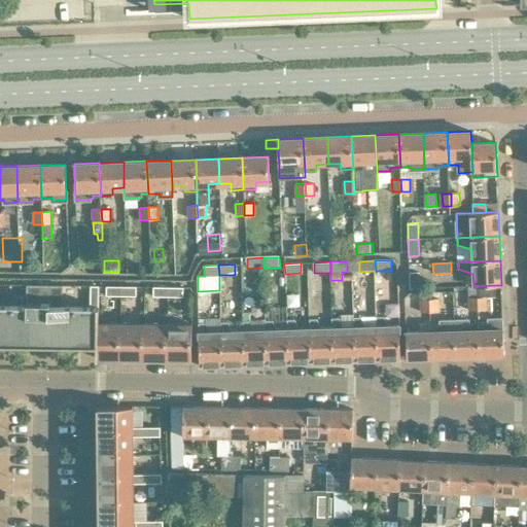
[(410,288),(420,287),(419,272),(409,272),(410,288)]
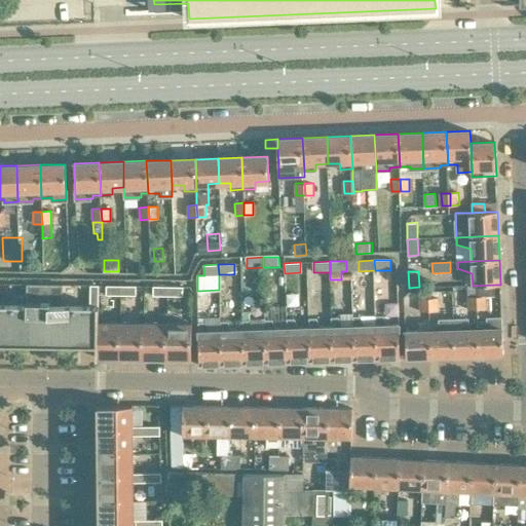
[(47,344),(96,345),(96,322),(98,322),(99,286),(89,286),(89,306),(62,305),(62,285),(27,285),(26,305),(0,304),(0,343),(39,344),(39,339),(47,339),(47,344)]
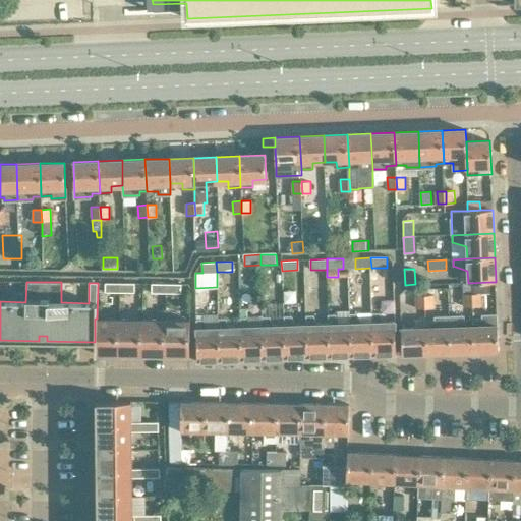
[(490,282),(473,283),(474,306),(481,306),(480,293),(490,293),(490,282)]
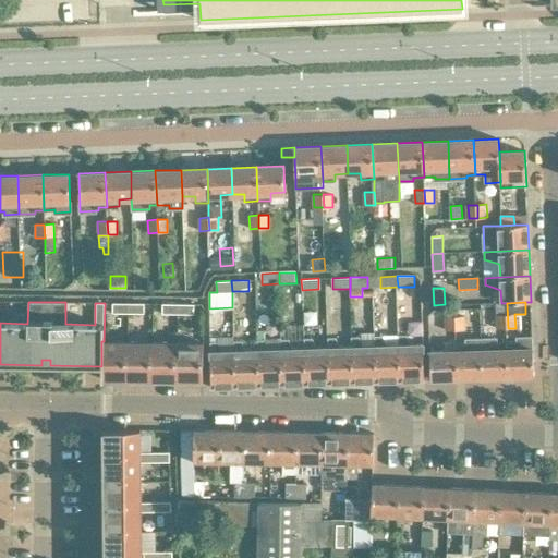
[(113,313),(129,313),(129,303),(113,303),(113,313)]
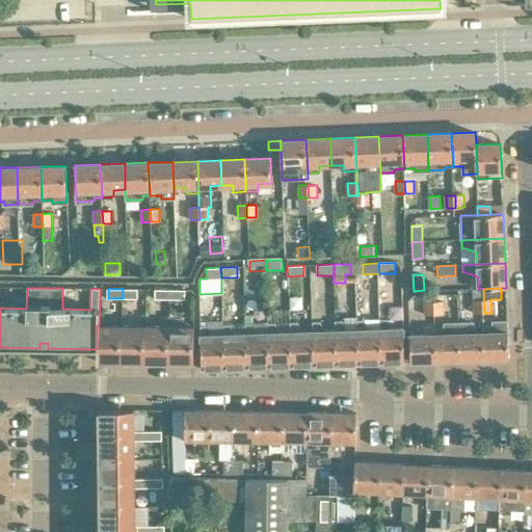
[(138,289),(123,289),(123,298),(138,298),(138,289)]
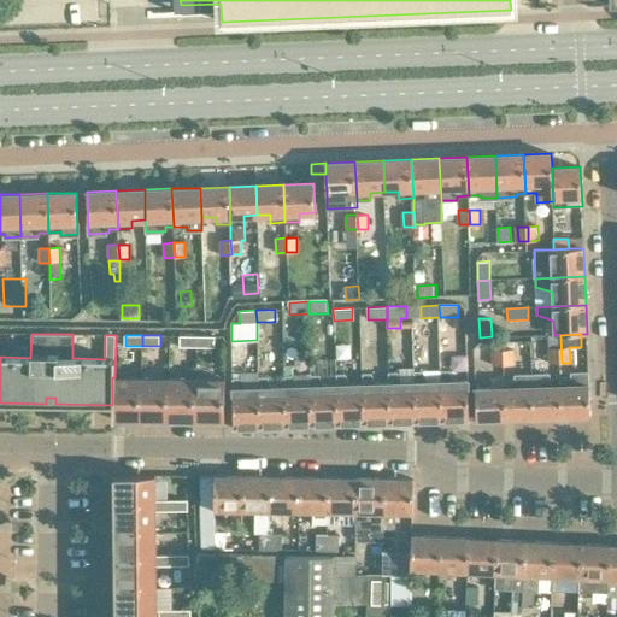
[(180,347),(197,347),(197,336),(181,335),(180,347)]
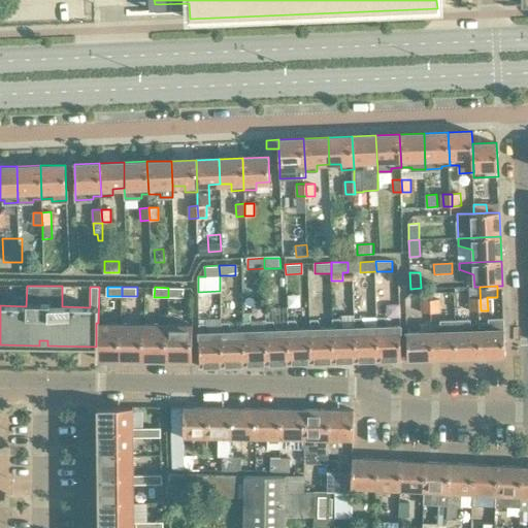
[(474,287),(468,287),(469,310),(481,310),(480,287),(474,287)]
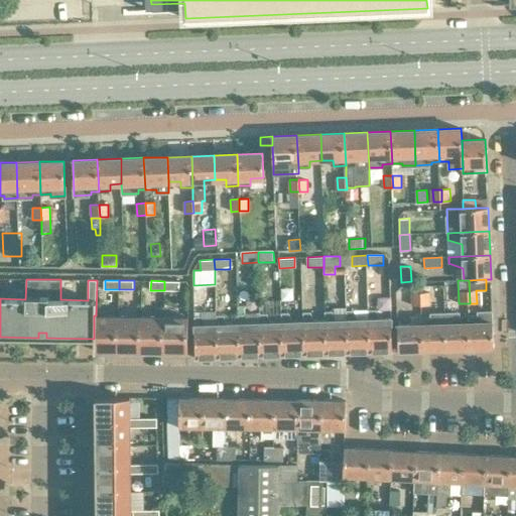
[(180,281),(164,281),(164,290),(180,290),(180,281)]
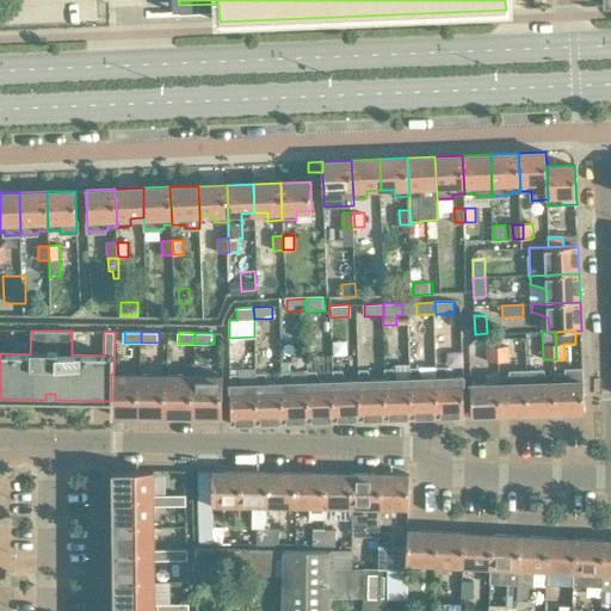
[(499,363),(498,349),(488,349),(488,363),(499,363)]
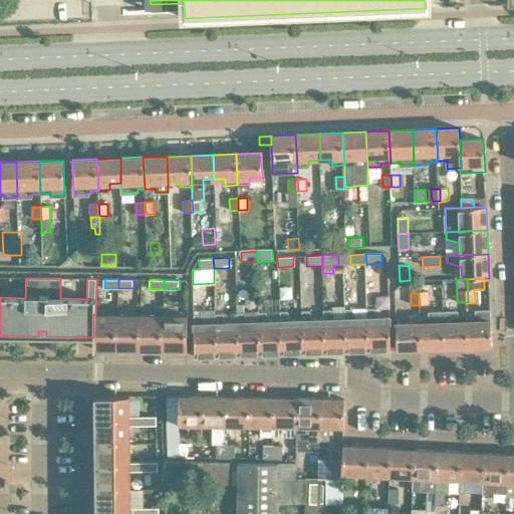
[(419,293),(420,305),(429,305),(428,293),(419,293)]
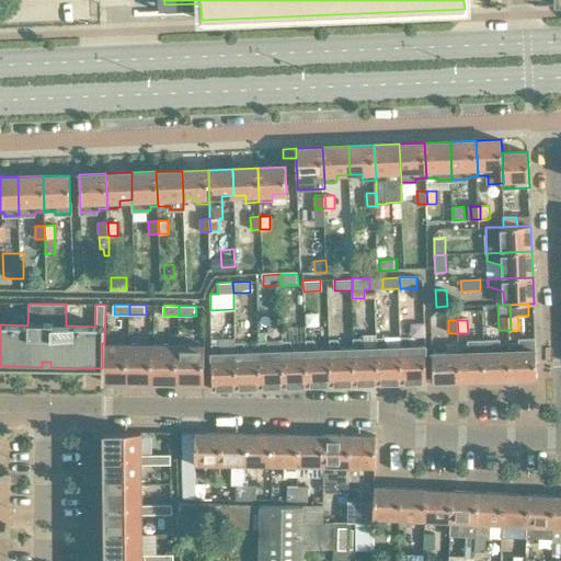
[(210,344),(213,389),(237,388),(235,342),(235,334),(219,335),(219,343),(210,344)]
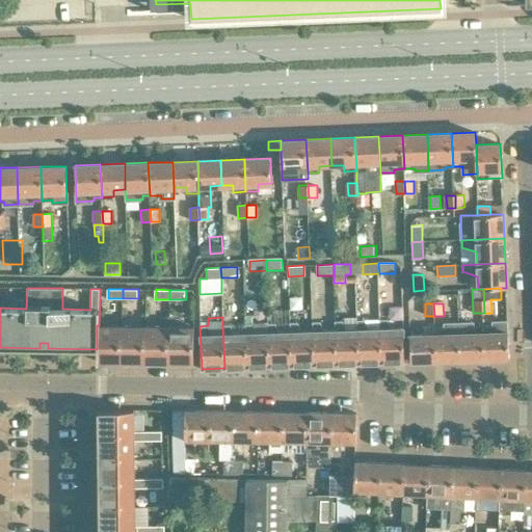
[(343,320),(335,320),(336,329),(337,364),(360,363),(357,320),(357,317),(343,318),(343,320)]
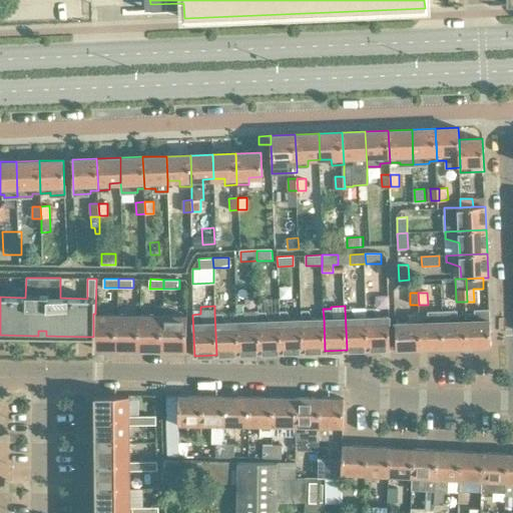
[(353,308),(345,309),(347,350),(368,350),(367,317),(356,317),(353,308)]
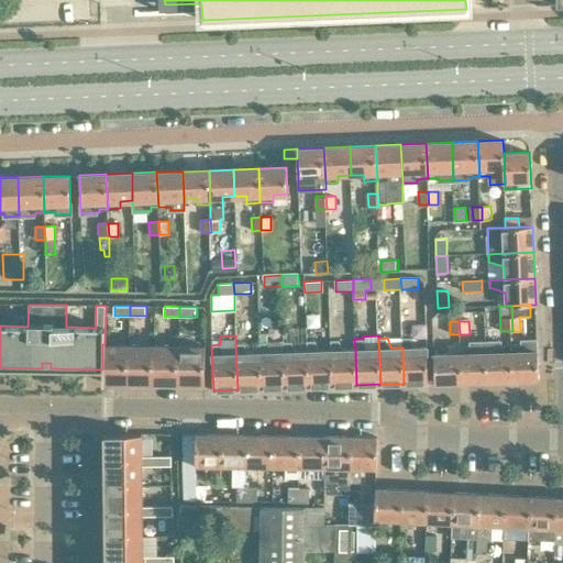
[(404,384),(428,383),(427,346),(414,348),(410,338),(403,338),(403,348),(404,384)]
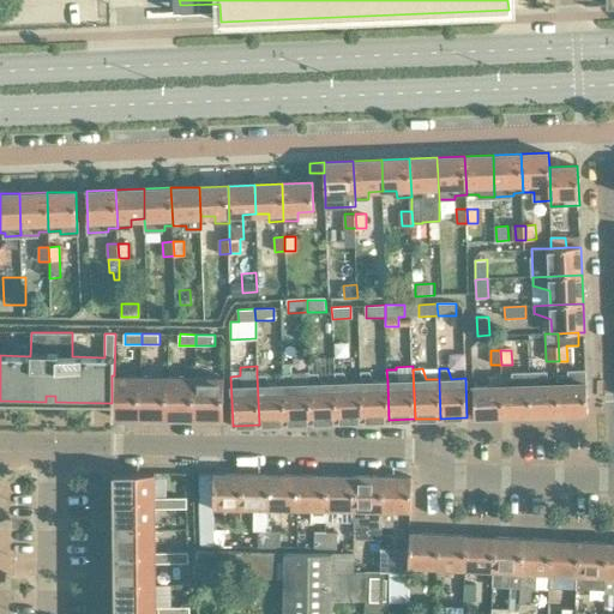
[(292,373),(283,373),(283,384),(284,423),(311,422),(308,372),(308,369),(292,369),(292,373)]
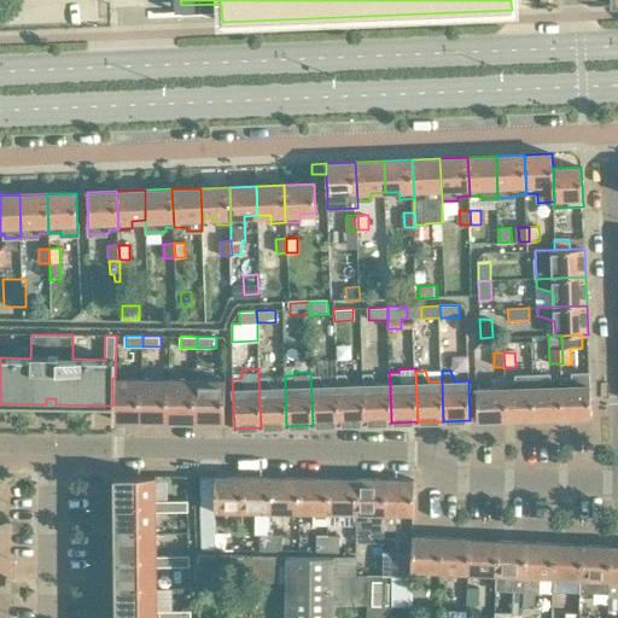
[(339,424),(365,424),(363,384),(350,384),(347,373),(337,374),(337,385),(339,424)]
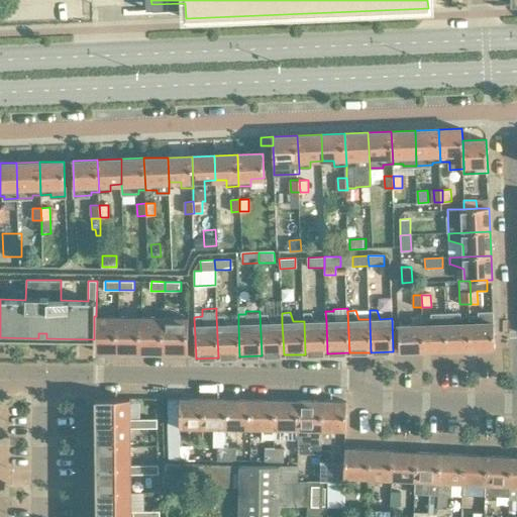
[(304,321),(305,354),(327,353),(326,320),(314,321),(311,312),(304,312),(304,321)]
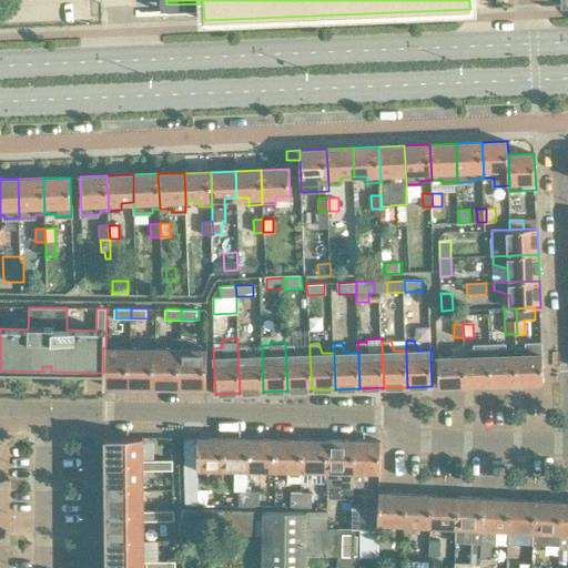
[(285,344),(287,391),(312,389),(310,354),(297,354),(294,344),(285,344)]
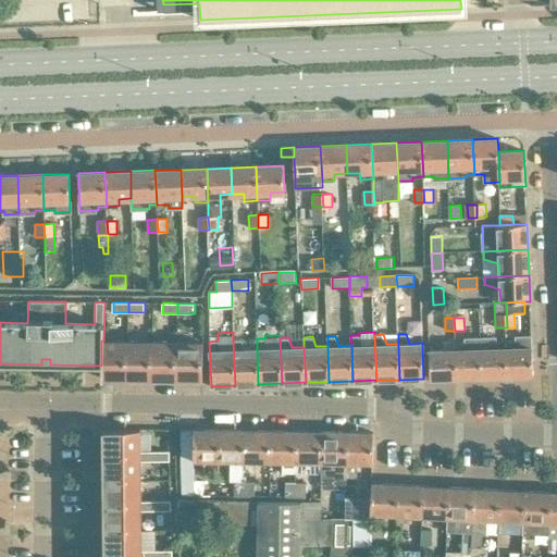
[(506,341),(507,375),(533,375),(531,337),(517,337),(517,339),(506,341)]
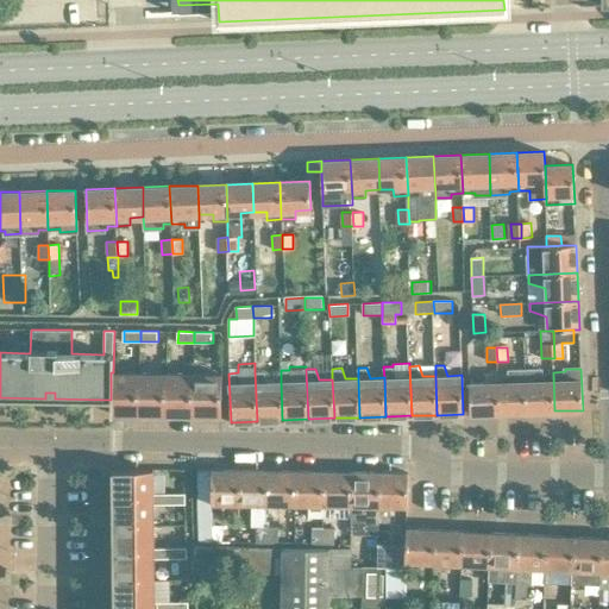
[(255,371),(257,421),(282,420),(281,381),(268,381),(264,370),(255,371)]
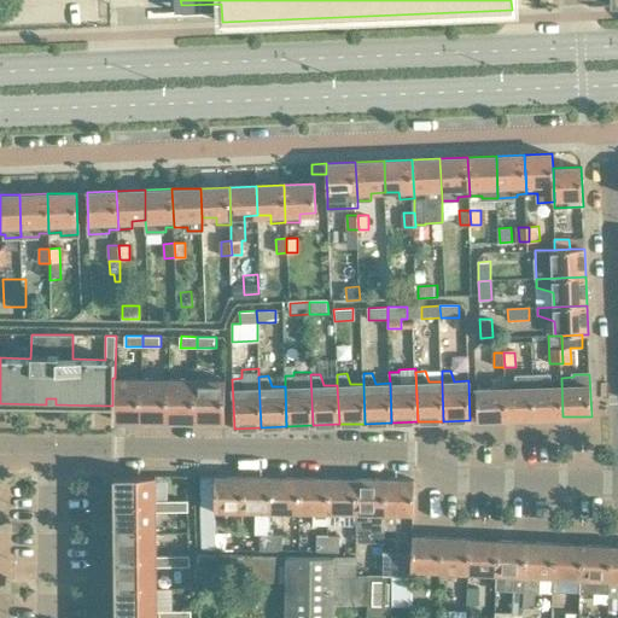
[(503,379),(506,419),(534,418),(532,375),(517,377),(517,379),(503,379)]
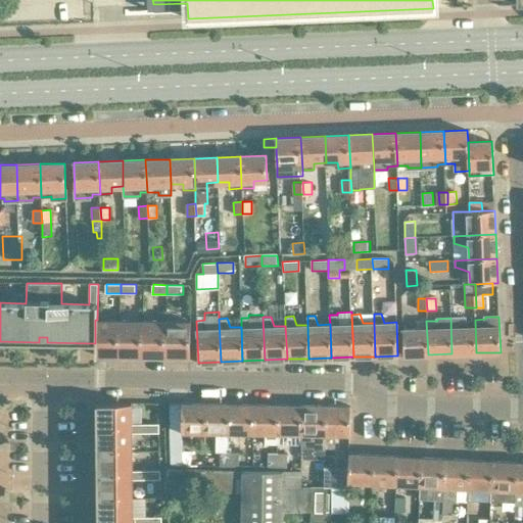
[(452,353),(476,352),(475,320),(464,320),(464,318),(450,318),(452,353)]
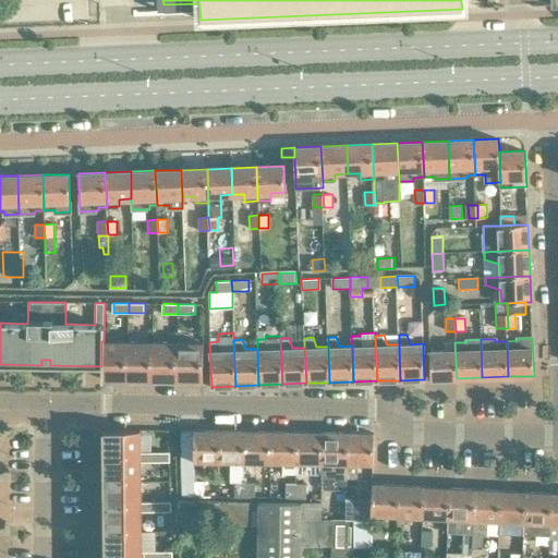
[(101,379),(125,379),(126,342),(104,341),(101,341),(101,366),(101,379)]
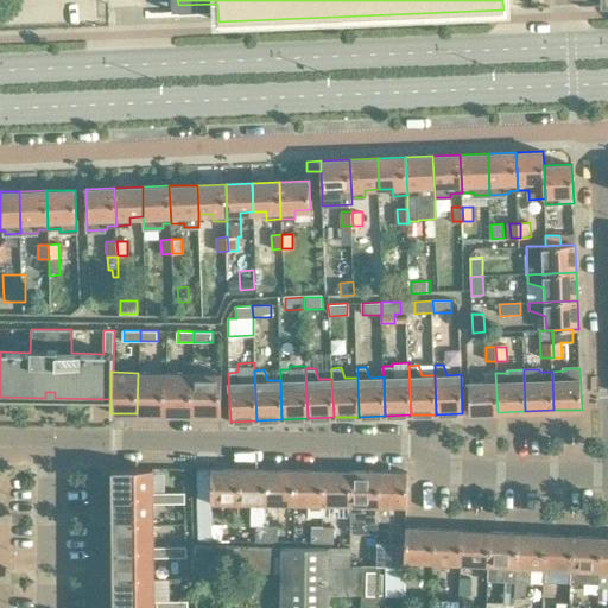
[(137,413),(164,413),(165,373),(138,373),(137,413)]
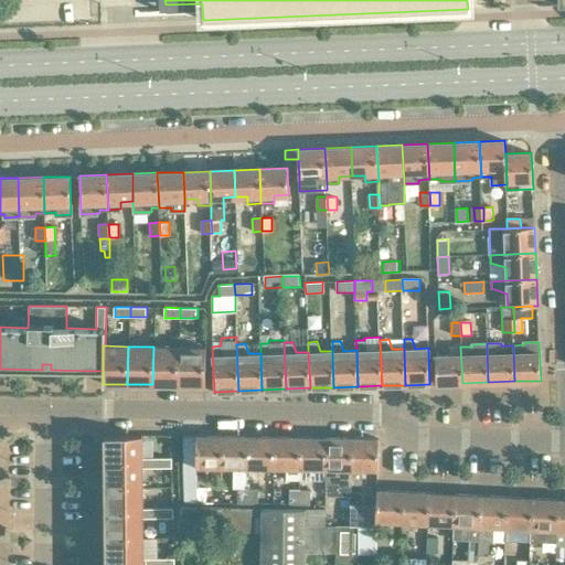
[(152,384),(179,385),(179,347),(153,347),(152,384)]
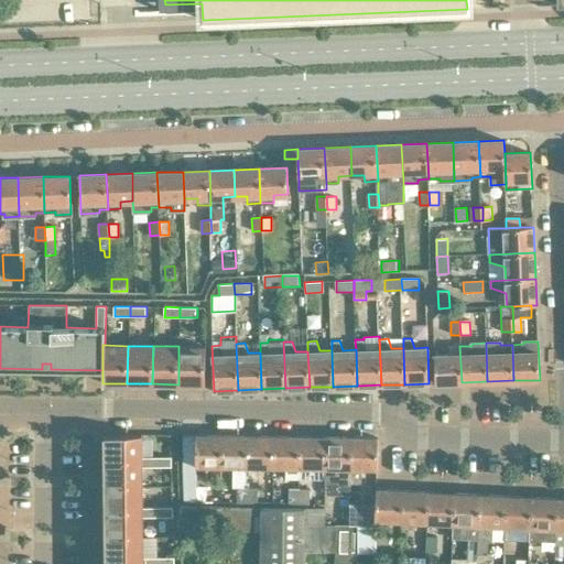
[(179,384),(205,384),(205,347),(179,346),(179,384)]
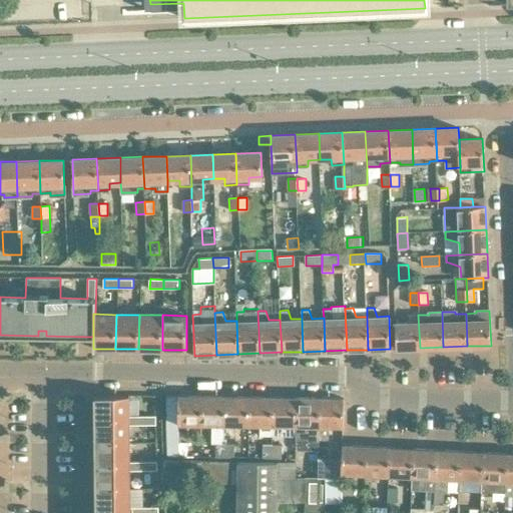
[(407,323),(395,323),(396,349),(420,348),(418,315),(407,316),(407,323)]
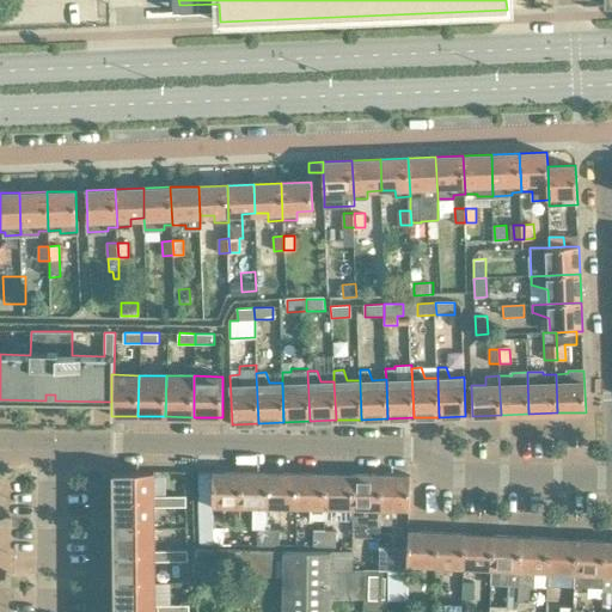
[(200,473),(200,471),(197,471),(200,543),(203,545),(212,545),(212,527),(212,506),(213,472),(200,473)]
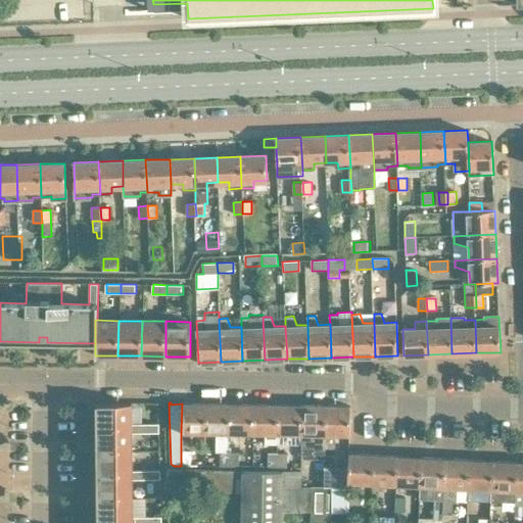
[(132,424),(131,403),(96,403),(96,429),(132,428),(132,433),(145,433),(145,424),(132,424)]
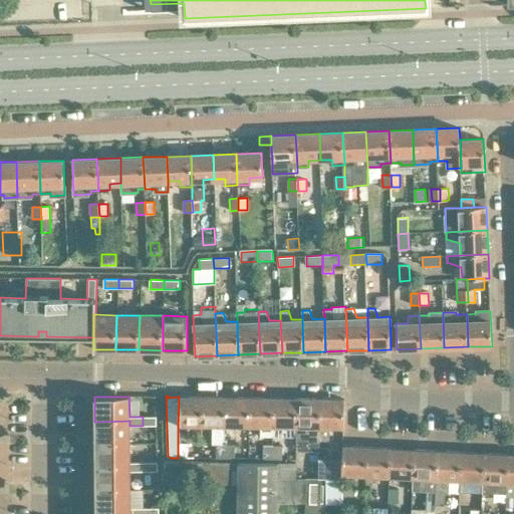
[(202,436),(202,425),(202,397),(179,397),(178,425),(187,425),(187,436),(202,436)]
